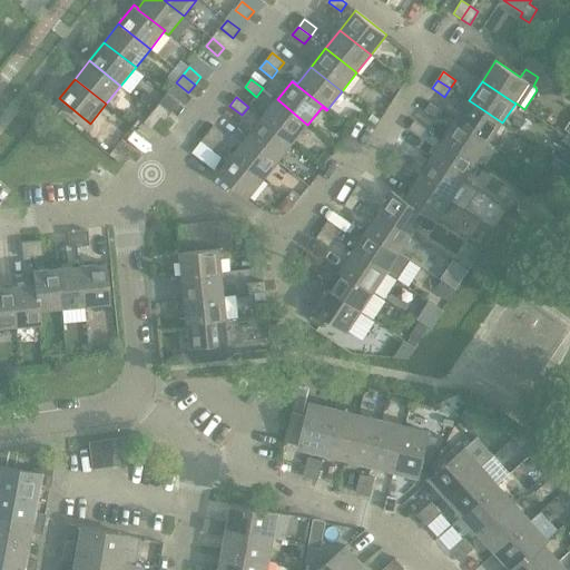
[(277,99),(263,118),(293,143),(307,125),(277,99)]
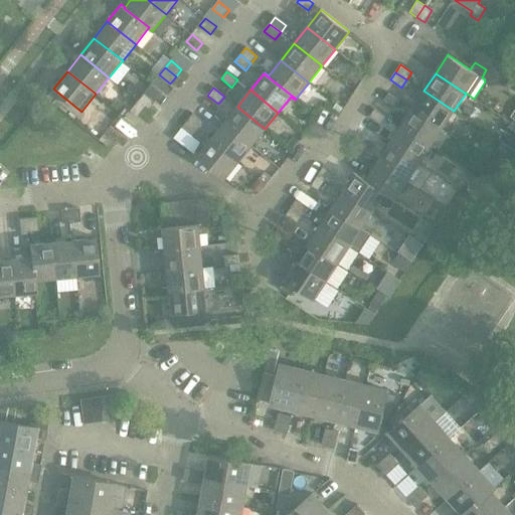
[(423,91),(411,109),(443,129),(454,111),(423,91)]
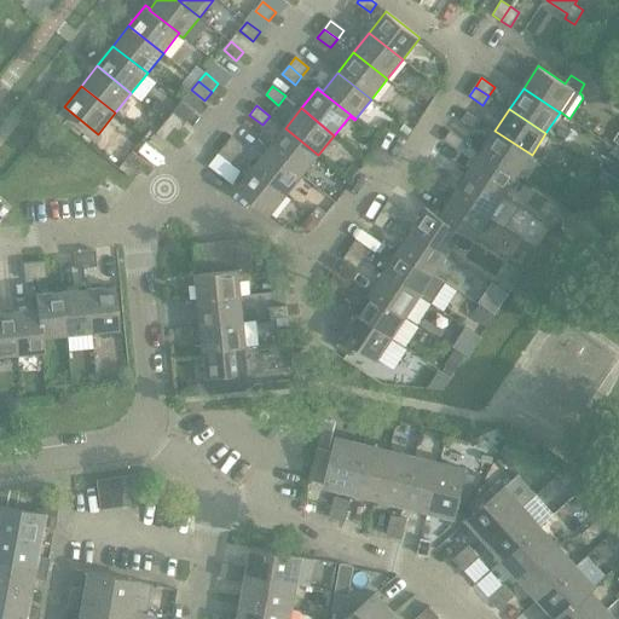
[(167,121),(175,128),(179,132),(186,123),(173,113),(167,121)]
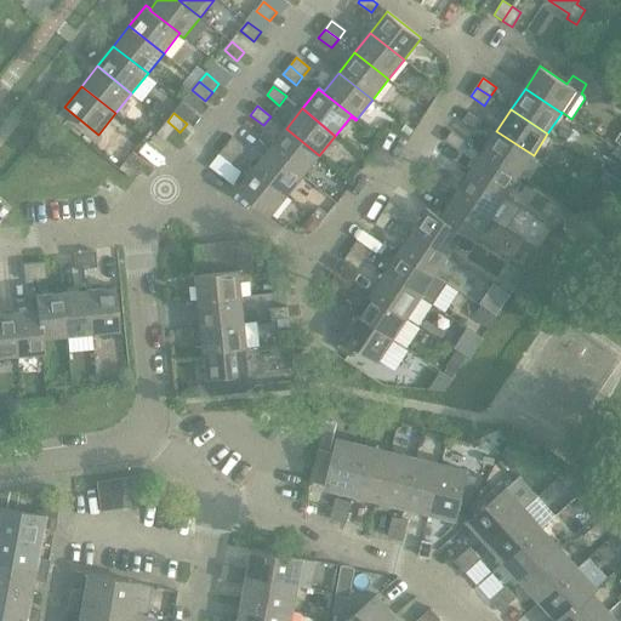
[(476,131),(482,123),(468,113),(462,123),(476,131)]
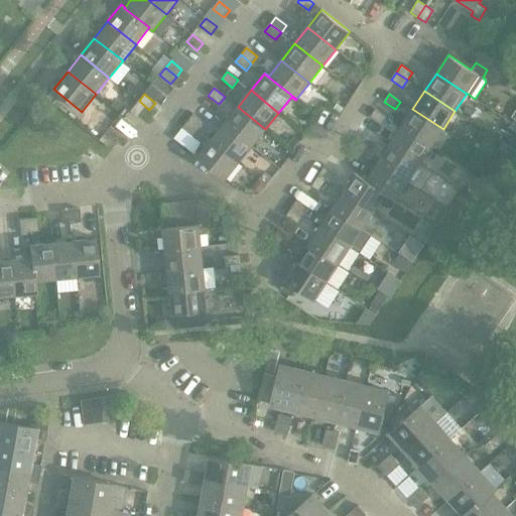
[(146,107),(139,101),(130,111),(137,117),(146,107)]
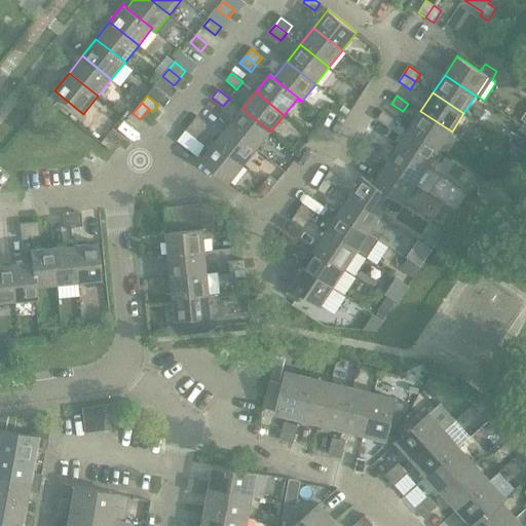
[(242,109),(228,125),(257,149),(270,132),(242,109)]
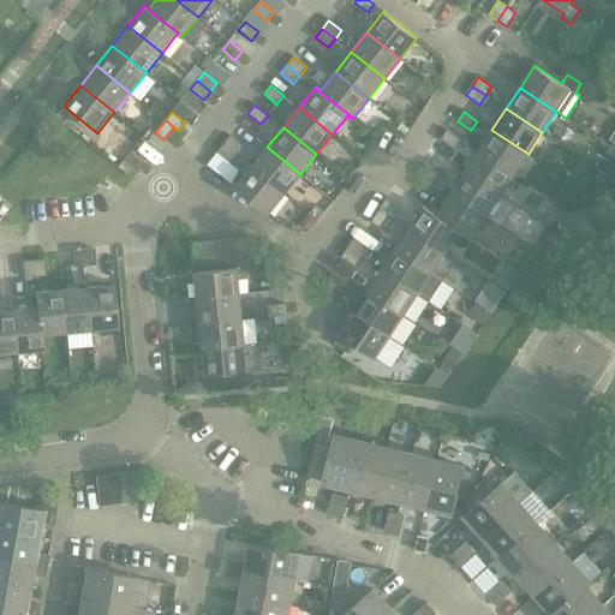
[(491,130),(478,151),(514,175),(529,154),(491,130)]
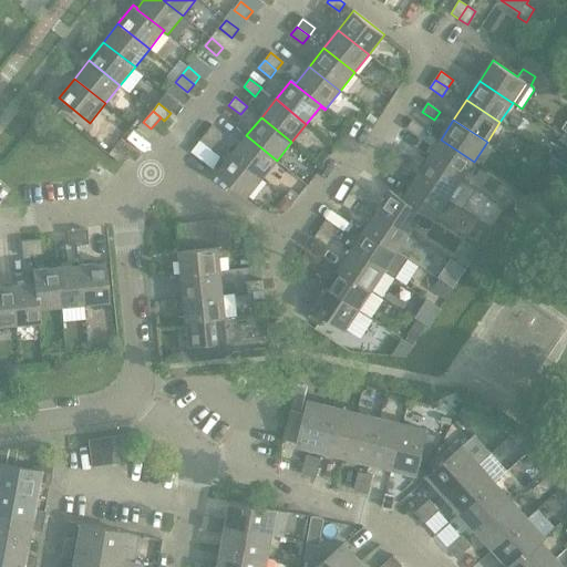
[(419,137),(424,129),(412,121),(406,129),(419,137)]
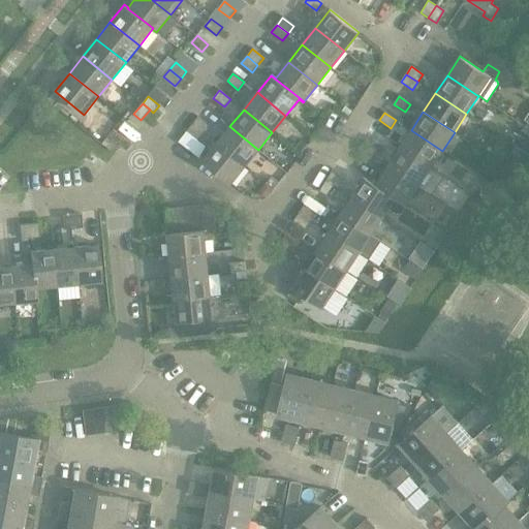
[(198,117),(192,124),(204,133),(209,126),(198,117)]
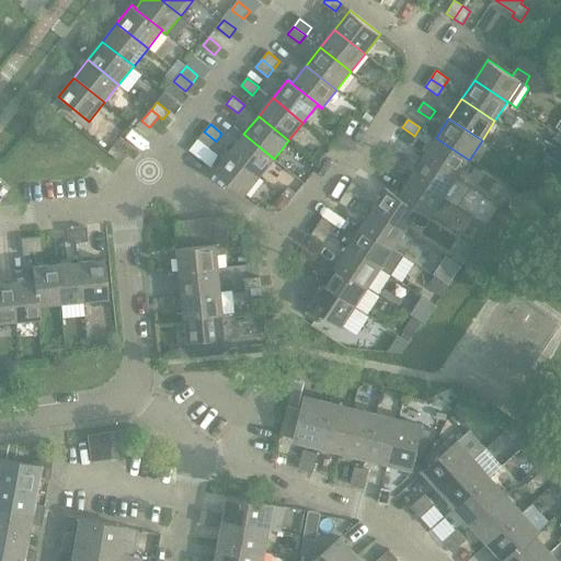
[(216,141),(204,132),(197,139),(209,149),(216,141)]
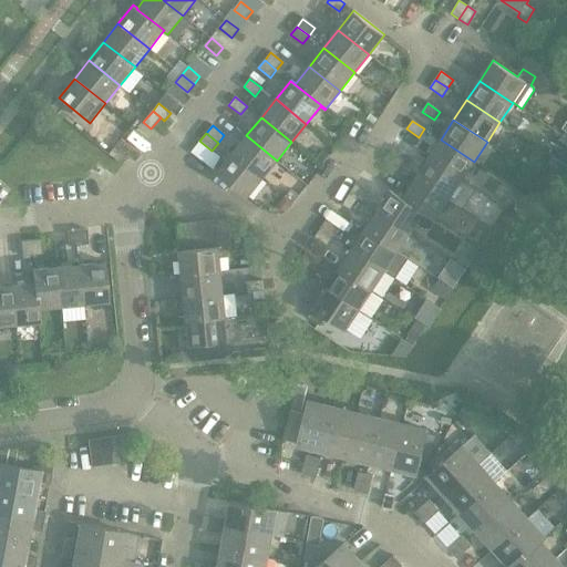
[(246,135),(232,154),(263,178),(277,161),(246,135)]
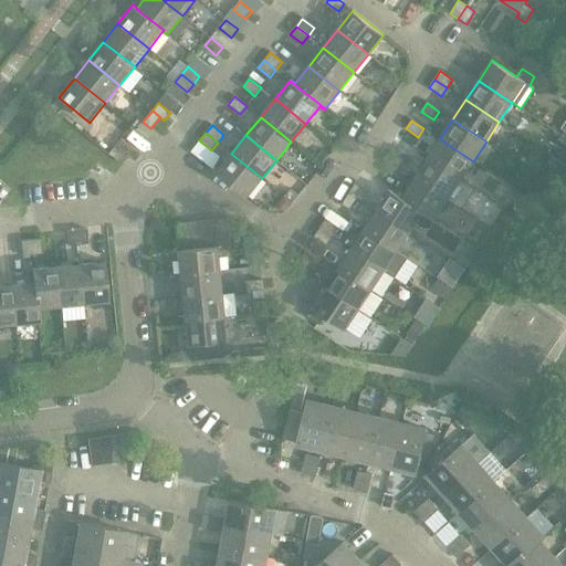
[(115,147),(127,156),(133,148),(121,139),(115,147)]
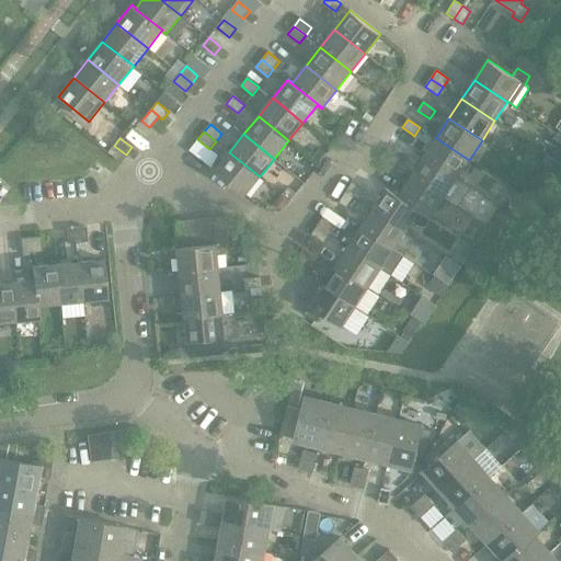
[(436,138),(423,157),(456,179),(469,160),(436,138)]
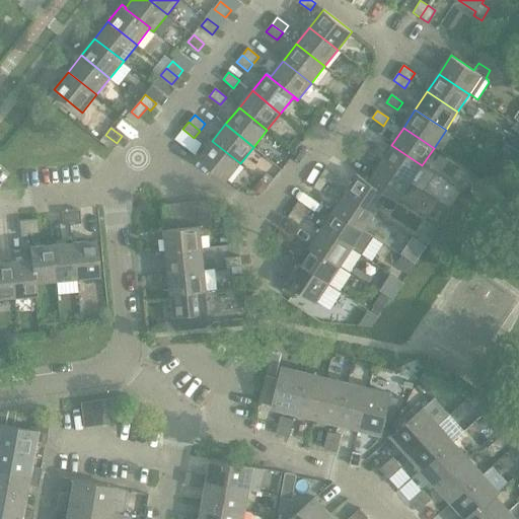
[(364,136),(359,143),(370,151),(375,143),(364,136)]
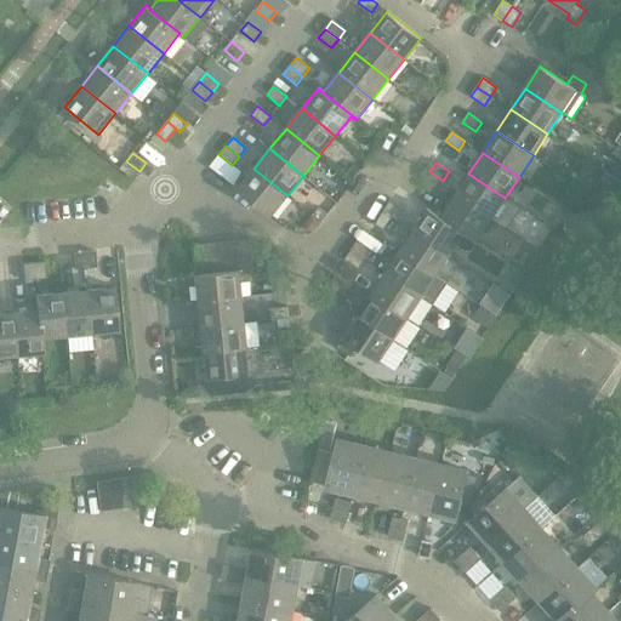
[(288,195),(254,169),(237,189),(271,216),(288,195)]
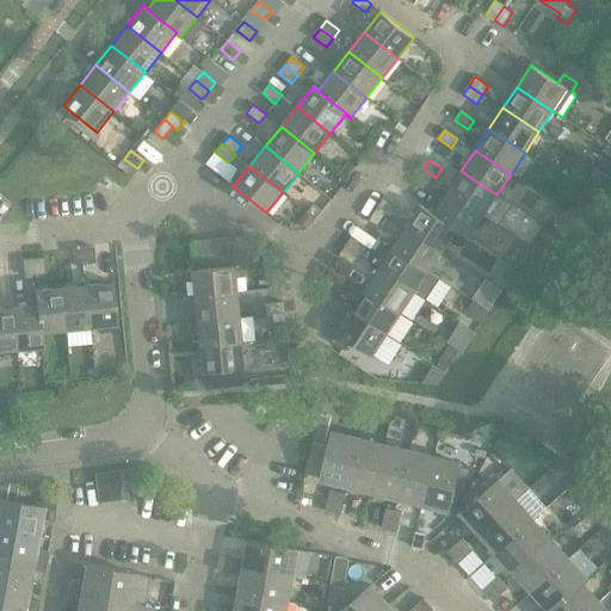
[(436,178),(423,168),(417,178),(431,186),(436,178)]
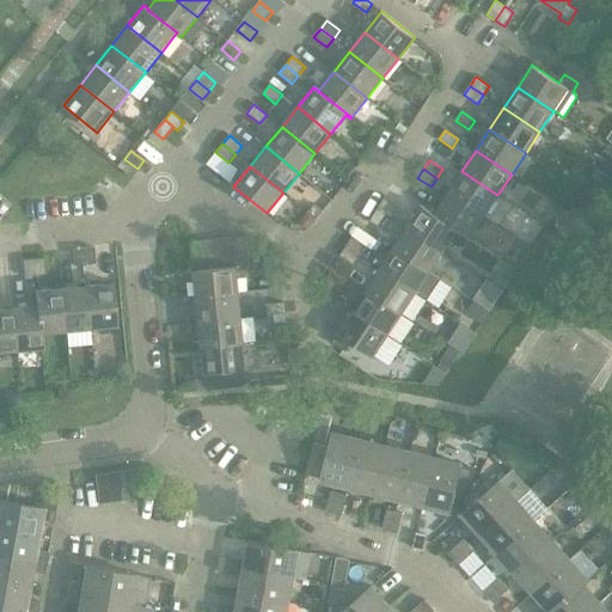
[(461,171),(447,193),(484,216),(497,195),(461,171)]
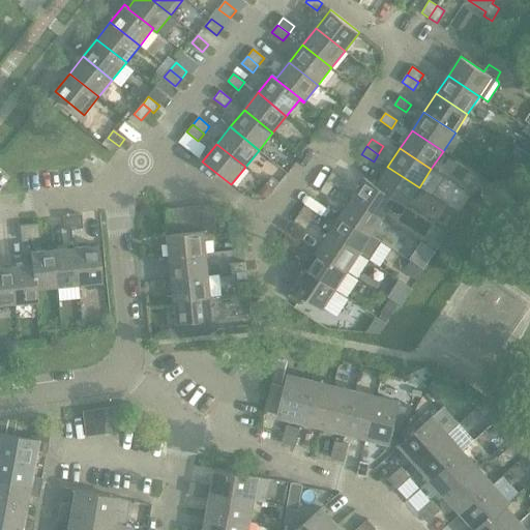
[(364,178),(407,206),(419,187),(387,167),(376,184),(364,178)]
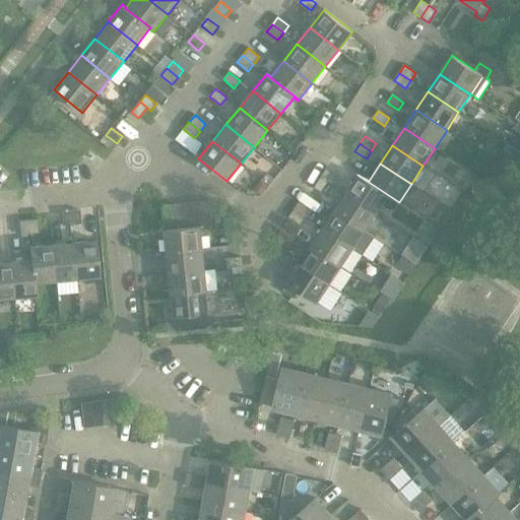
[(326,169),(319,179),(331,186),(337,177),(326,169)]
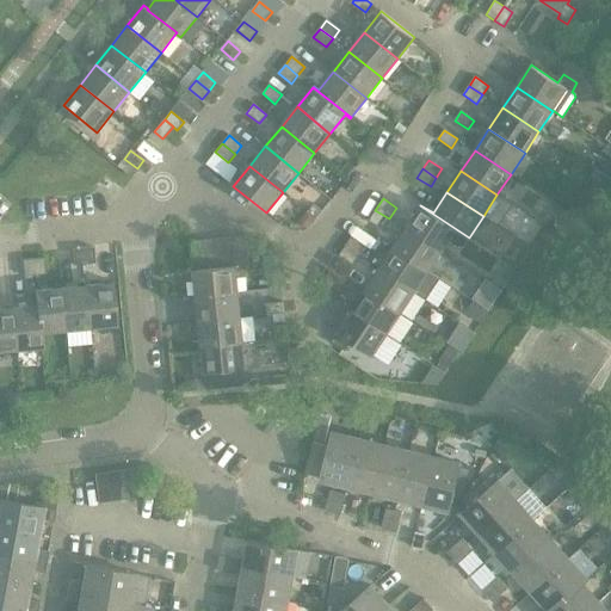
[(314,202),(307,210),(315,216),(322,209),(314,202)]
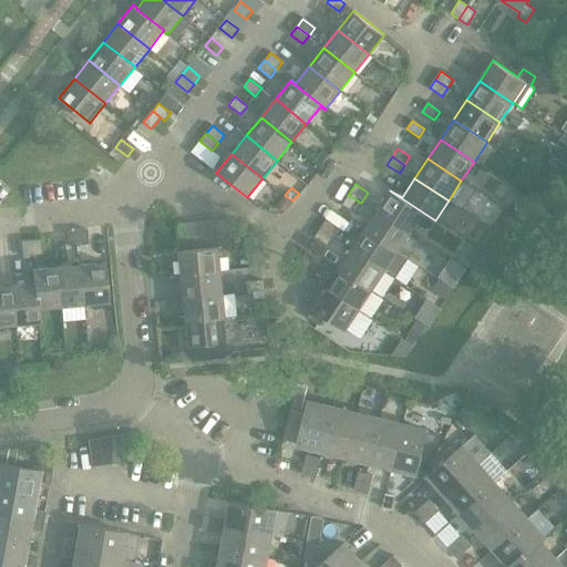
[(390,191),(377,210),(411,233),(423,214),(435,222),(435,220),(390,191)]
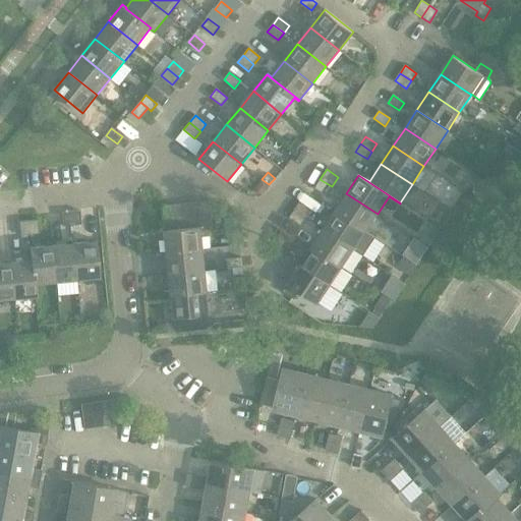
[(261,179),(254,188),(254,191),(257,194),(262,193),(268,185),(261,179)]
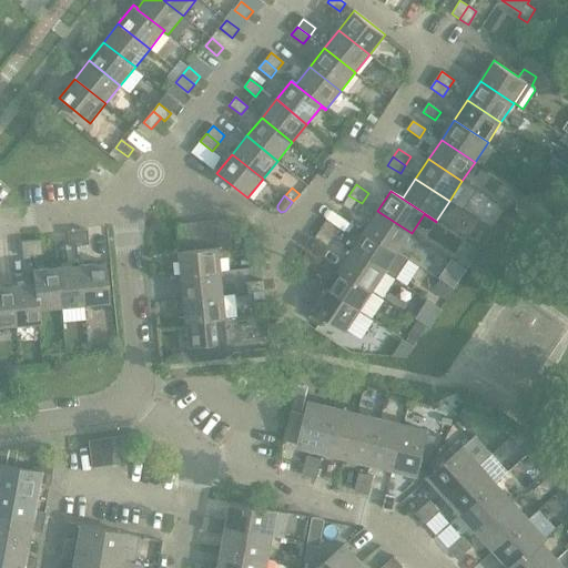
[(362,203),(348,195),(342,205),(355,214),(362,203)]
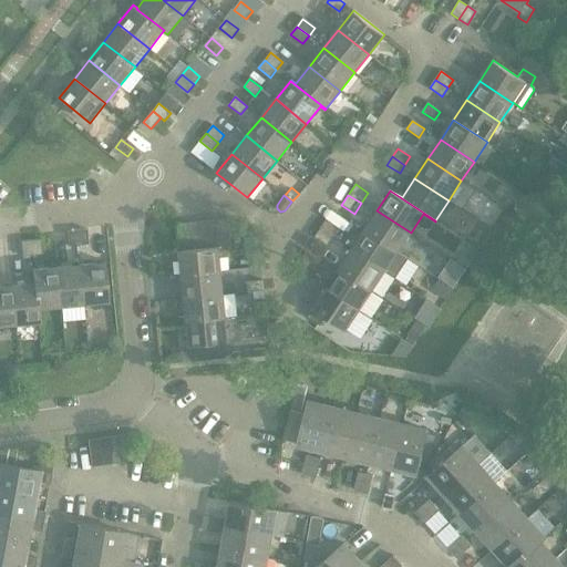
[(377,210),(364,230),(398,253),(411,233),(377,210)]
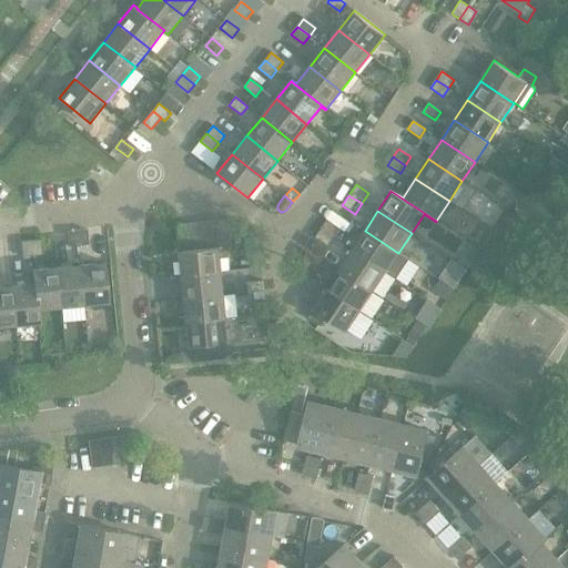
[(505,211),(497,225),(513,235),(521,221),(505,211)]
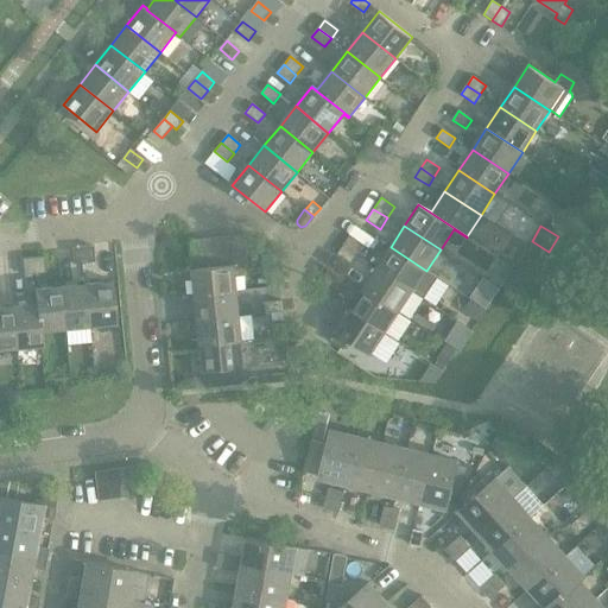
[(246,235),(229,236),(232,265),(235,265),(235,266),(248,265),(246,235)]
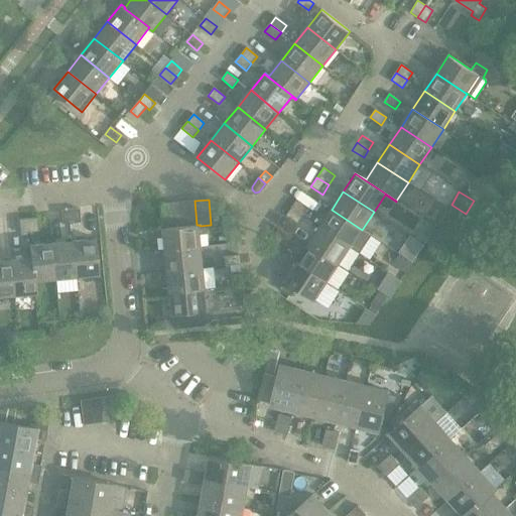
[(195,201),(183,202),(186,227),(197,225),(195,201)]
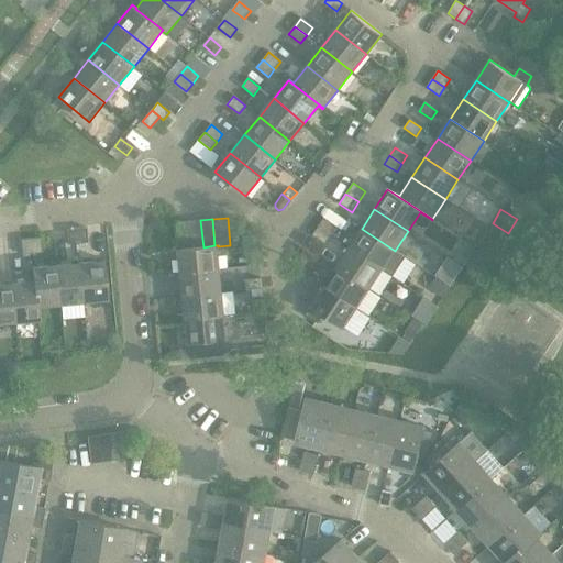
[(323,219),(318,228),(330,235),(335,228),(323,219)]
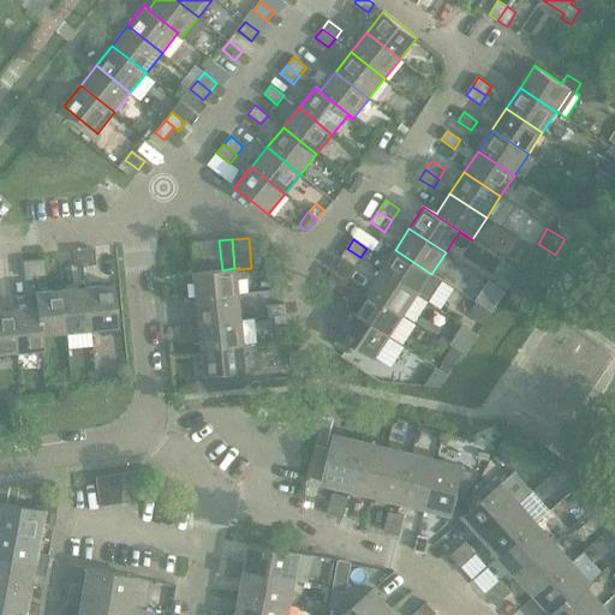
[(219,240),(207,242),(209,272),(222,270),(219,240)]
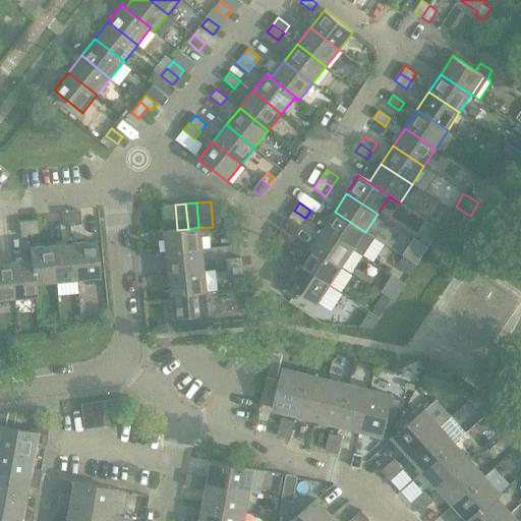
[(164,206),(166,231),(177,230),(175,205),(164,206)]
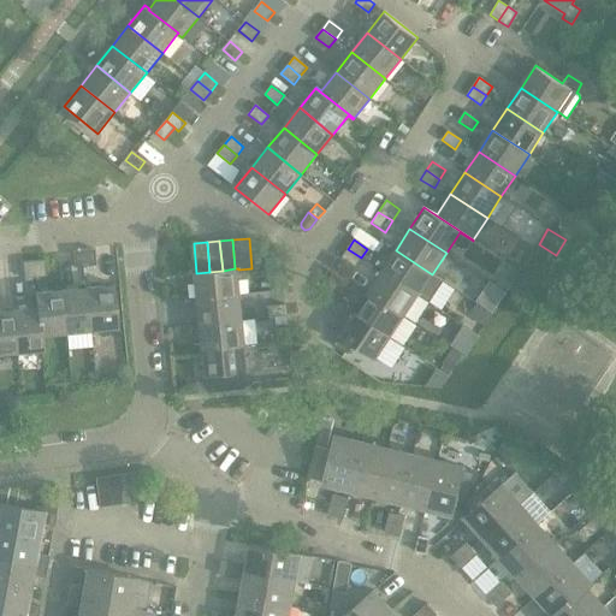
[(94,249),(83,250),(84,267),(95,266),(94,249)]
